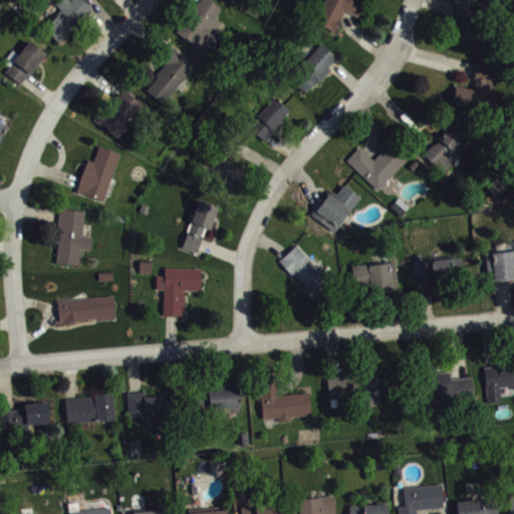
[(81,0),(55,0),(52,3),(59,9),(54,13),(55,14),(42,27),(57,41),(71,27),(72,28),(92,9),(81,0)]
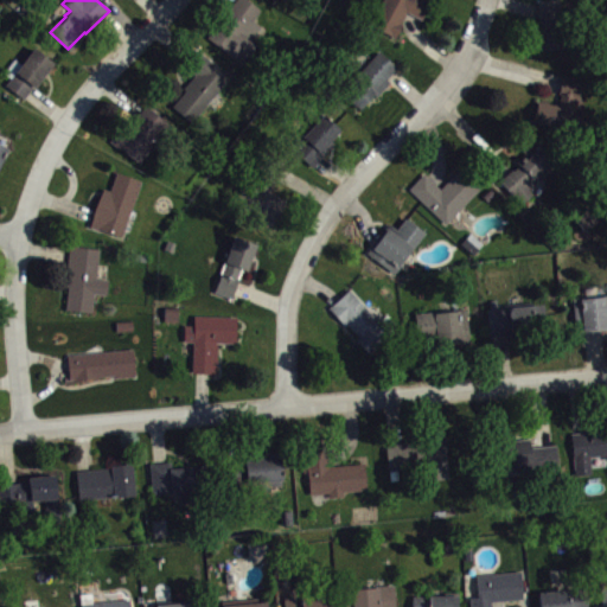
[(231,0),(205,36),(242,63),(256,44),(249,38),(260,25),(251,18),(259,8),(248,0),(231,0)]
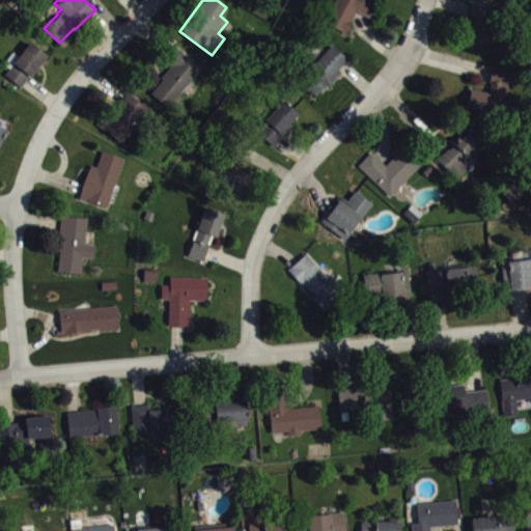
[(332,0),(323,18),(345,30),(352,19),(350,18),(354,9),(355,7),(370,17),(379,0),(332,0)]
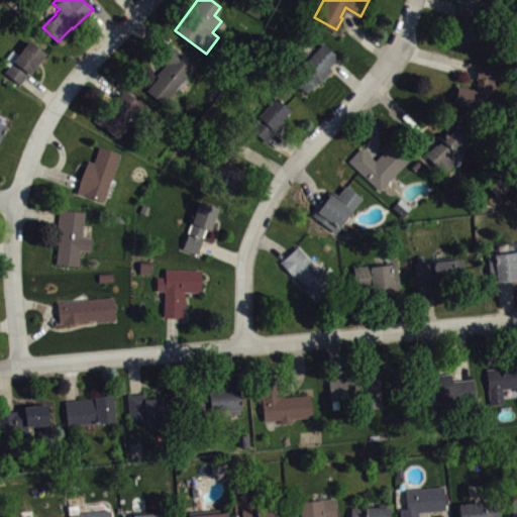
[(457,0),(458,17),(460,17),(461,29),(459,29),(459,42),(480,42),(476,0),(457,0)]
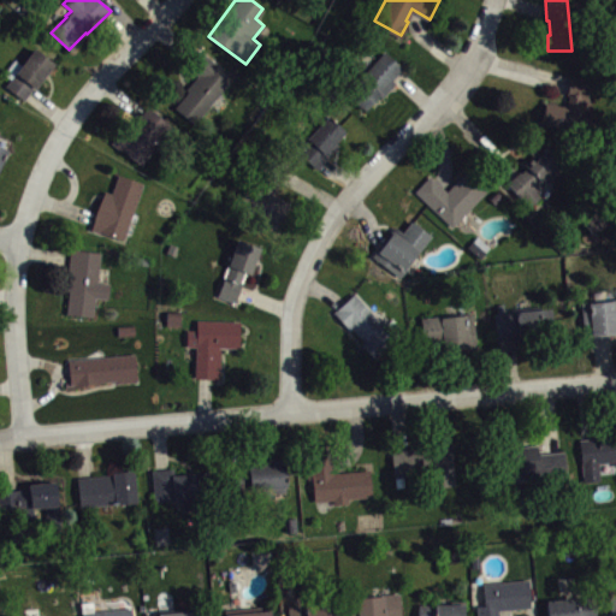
[(5,86),(10,78),(3,73),(13,59),(21,64),(33,47),(53,63),(23,100),(5,86)]
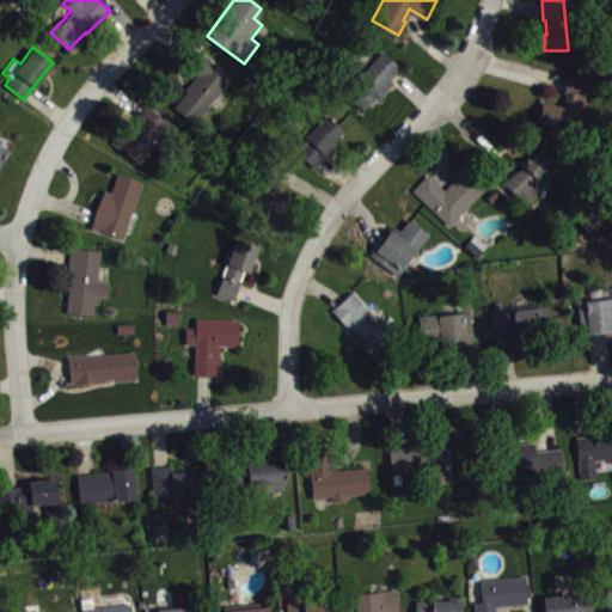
[(171,106),(185,90),(183,89),(195,74),(182,62),(196,48),(213,61),(210,62),(230,78),(194,123),(171,106)]
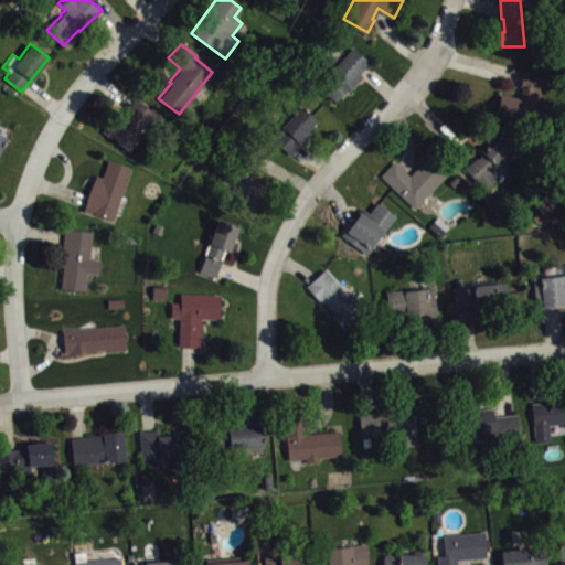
[(352,46),(319,85),(334,100),(347,87),(350,89),(362,75),(359,73),(369,61),(352,46)]
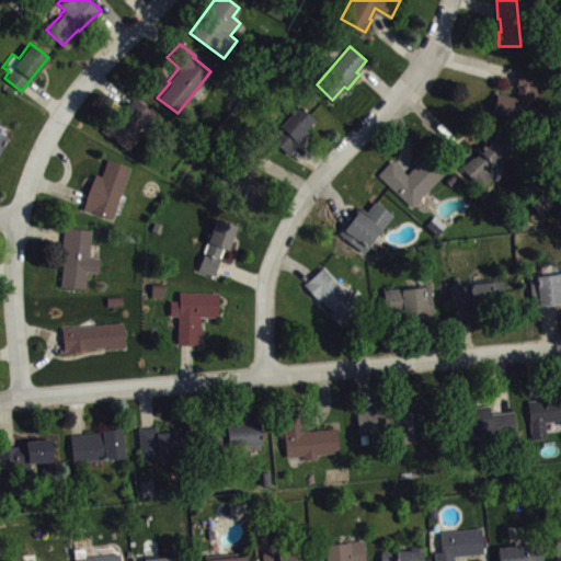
[(496,92),(491,113),(535,122),(538,96),(533,95),(537,72),(519,69),(515,84),(518,86),(516,96),(496,92)]
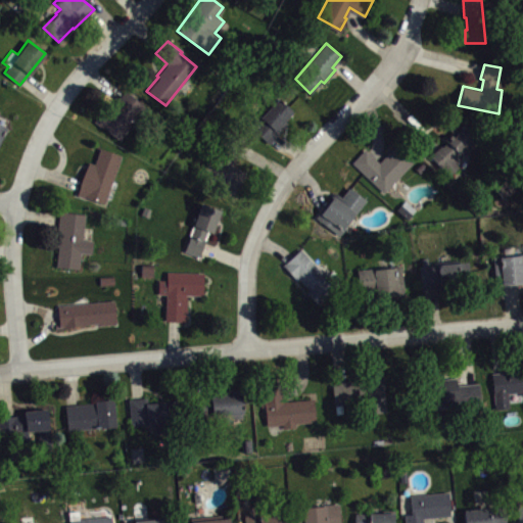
[(93,121),(119,141),(147,108),(124,89),(109,109),(104,105),(93,121)]
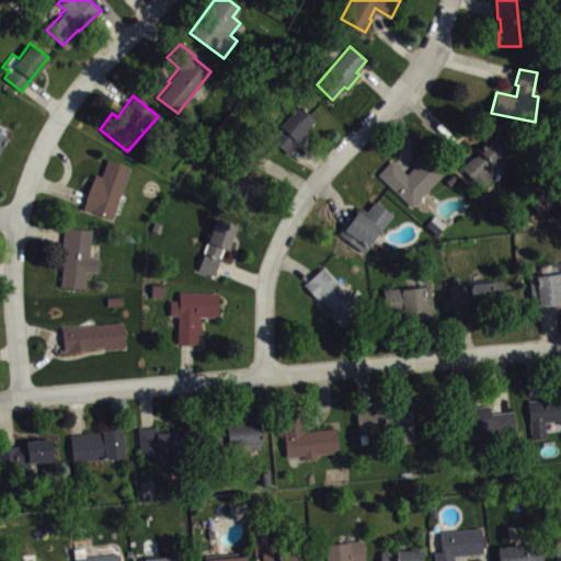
[(268,137),(288,153),(308,132),(305,129),(313,119),(298,106),(268,137)]
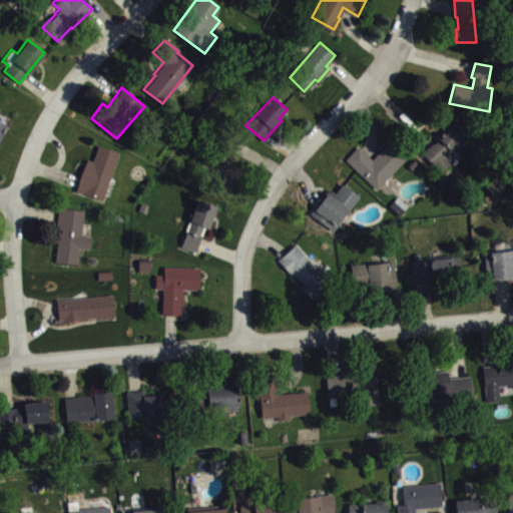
[(421,151),(432,165),(433,164),(441,172),(450,163),(445,158),(454,151),(452,149),(467,136),(452,121),(435,136),(438,138),(421,151)]
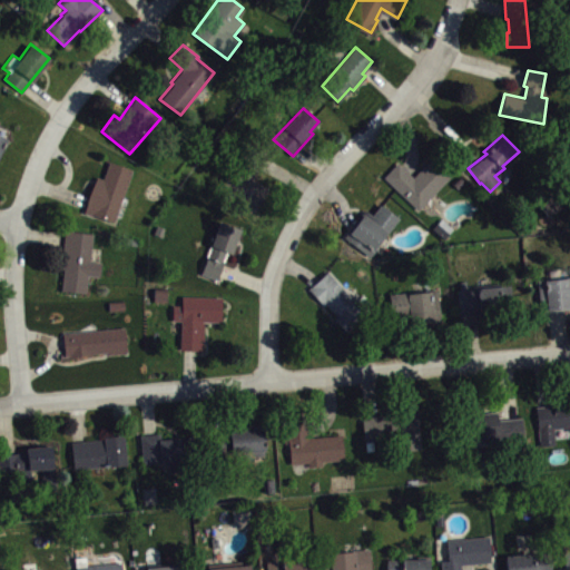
[(0,172),(11,145),(0,139),(0,172)]
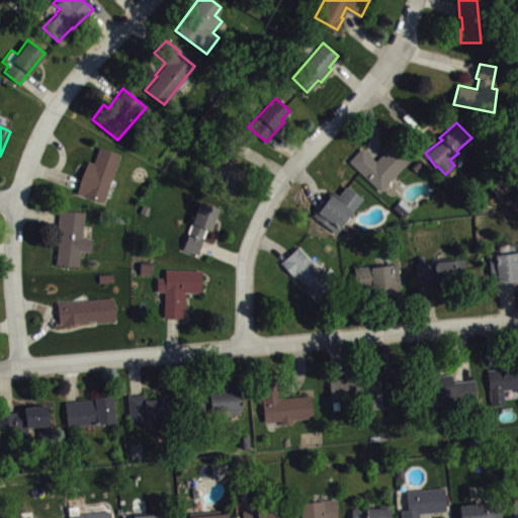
[(229,162),(245,173),(227,192),(195,168),(220,133),(240,144),(229,162)]
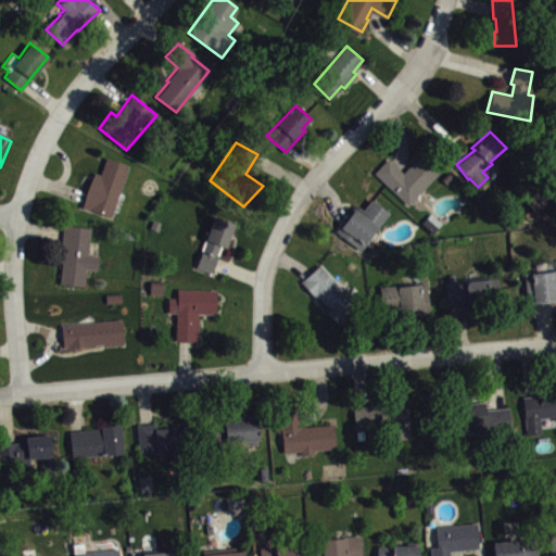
[(373,173),(407,205),(443,168),(421,150),(402,173),(387,159),(373,173)]
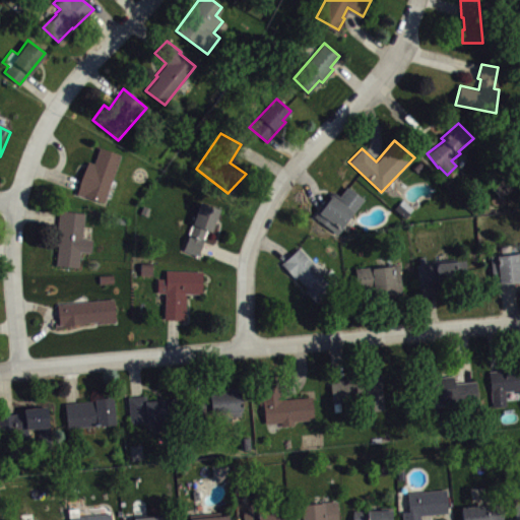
[(76,193),(87,160),(93,163),(99,147),(120,154),(103,202),(76,193)]
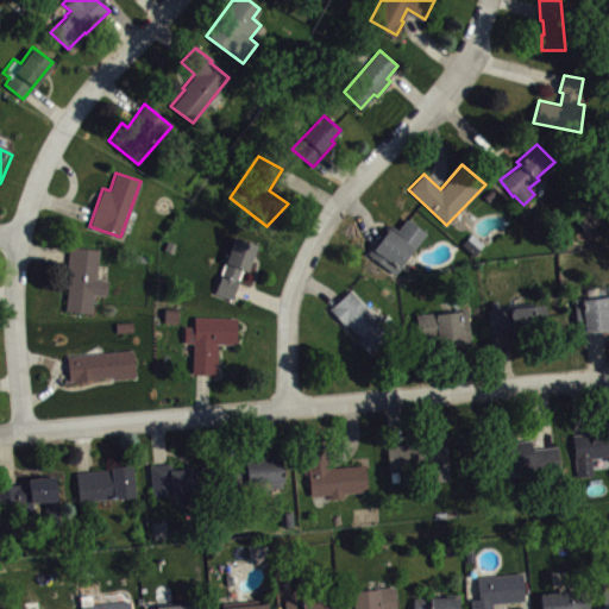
[(591,239),(603,226),(590,214),(578,227),(591,239)]
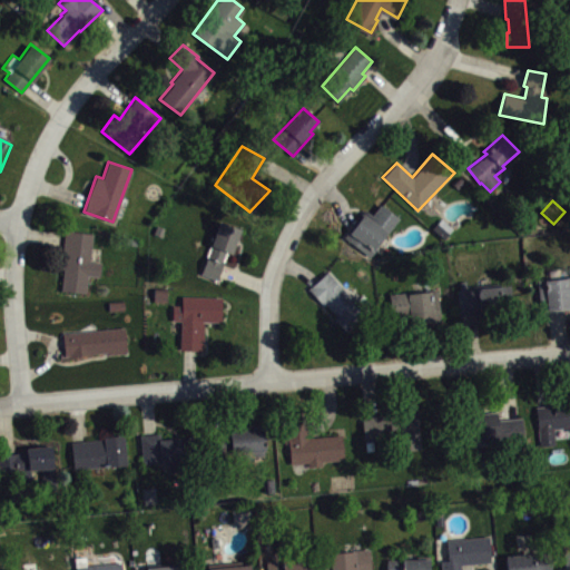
[(342,237),(364,209),(371,214),(379,205),(397,217),(370,256),(342,237)]
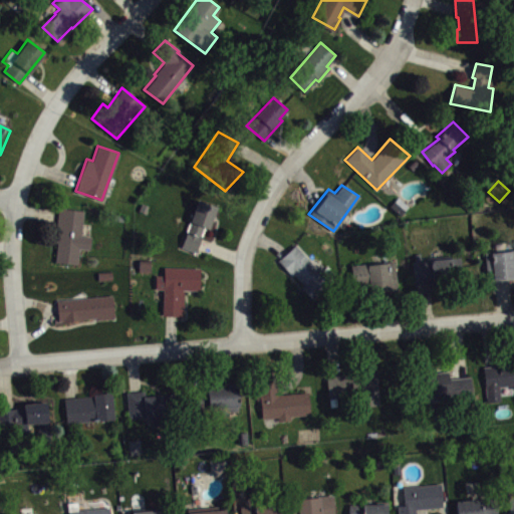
[(389,206),(401,216),(408,206),(397,197),(389,206)]
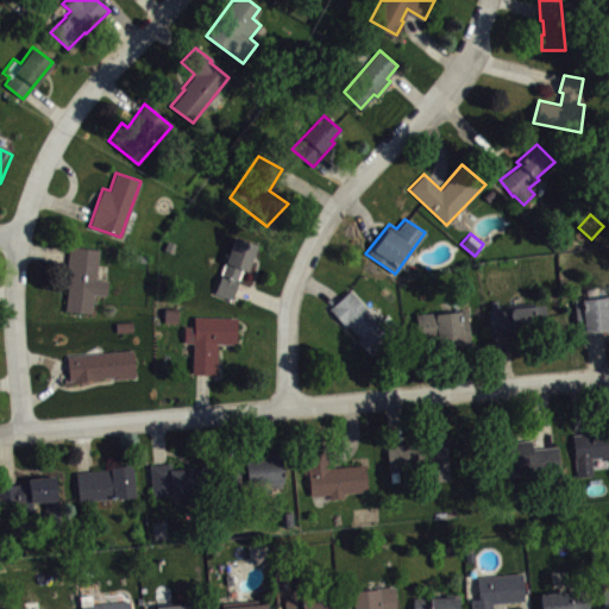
[(234,236),(213,293),(231,300),(238,281),(238,277),(242,269),(245,270),(249,268),(257,245),(234,236)]
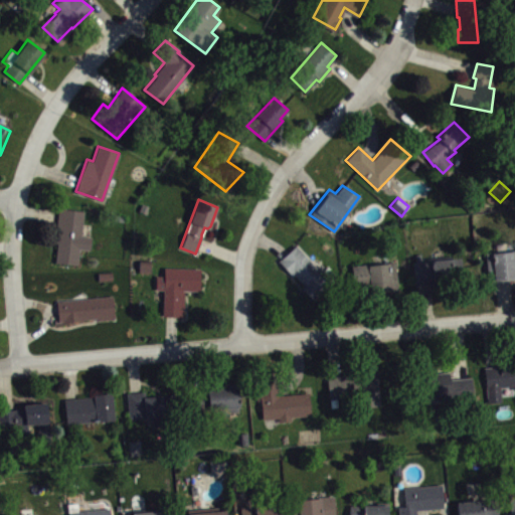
[(57,207),(55,224),(56,224),(54,242),(56,242),(54,262),(77,265),(78,248),(91,249),(92,236),(80,235),(83,210),(57,207)]
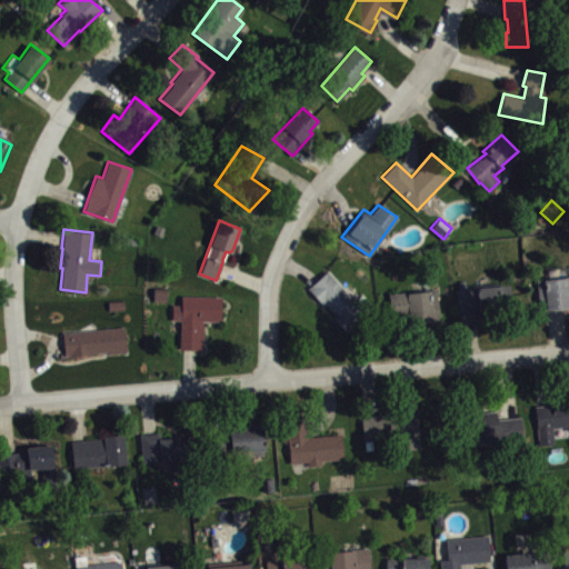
[(307,288),(321,305),(323,302),(335,315),(332,318),(346,332),(368,311),(327,270),(307,288)]
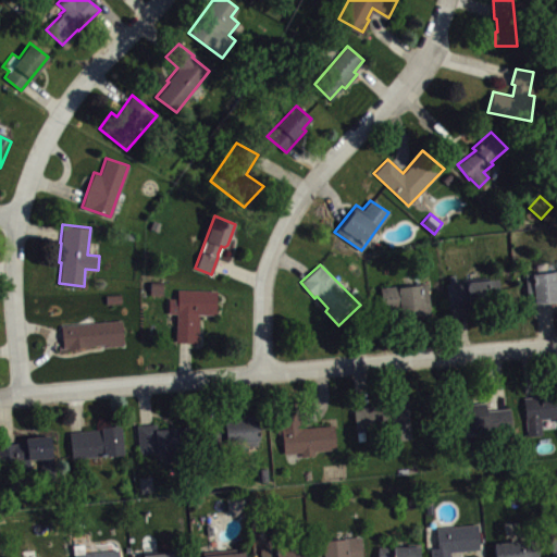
[(556,270),(524,273),(527,304),(556,301),(556,270)]
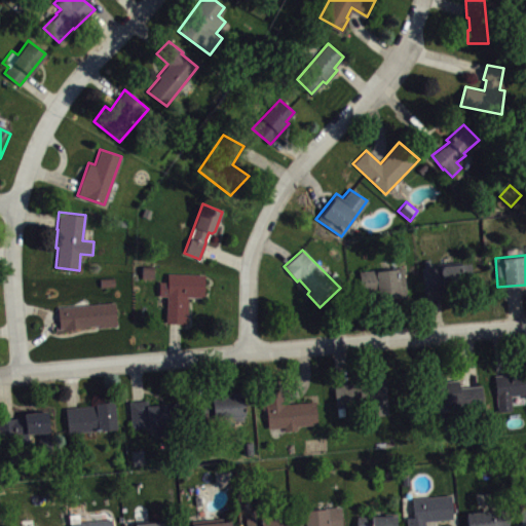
[(421,269),(425,268),(424,260),(429,259),(431,267),(436,267),(436,264),(460,262),(463,263),(470,263),(473,287),(423,292),(421,269)]
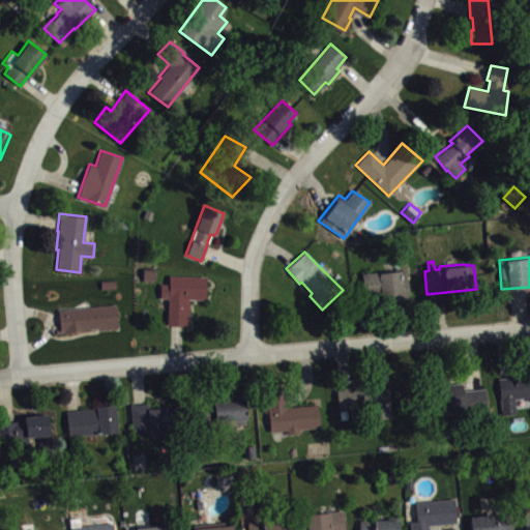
[(361,273),(381,271),(381,272),(399,271),(399,270),(406,270),(409,298),(382,301),(381,297),(364,299),(361,273)]
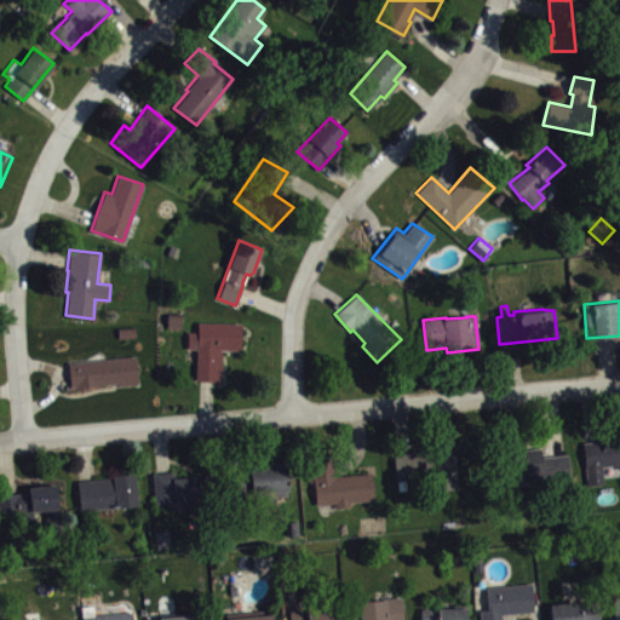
[(197,321),(196,331),(187,331),(187,349),(195,349),(195,380),(223,382),(222,350),(240,351),(241,323),(197,321)]
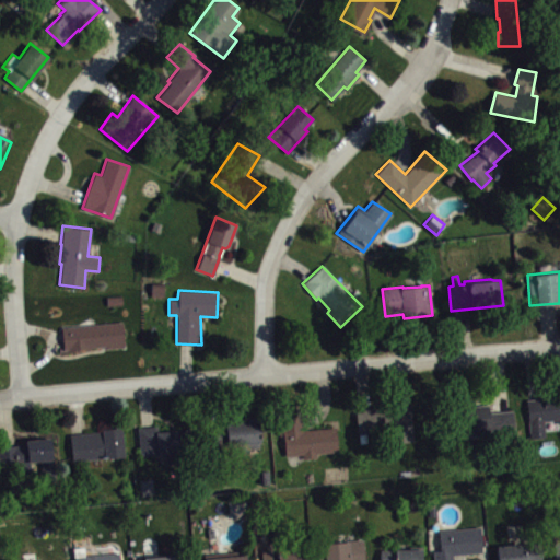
[(60,325),(62,347),(58,347),(59,352),(80,351),(80,349),(90,348),(90,347),(105,346),(105,348),(125,347),(121,321),(91,324),(91,323),(60,325)]
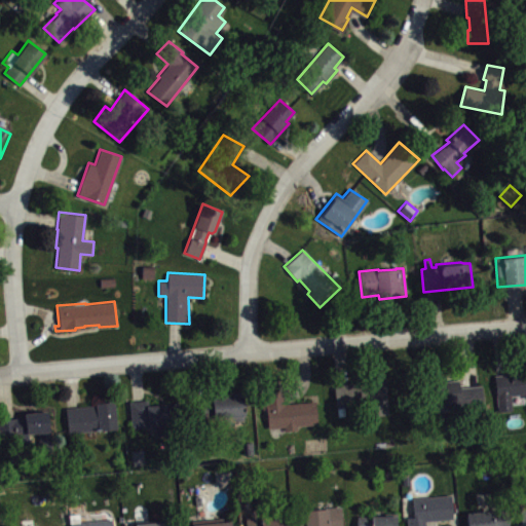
[(525,373),(494,375),(495,390),(497,393),(499,411),(512,410),(510,395),(524,393),(524,398),(525,397),(525,373)]
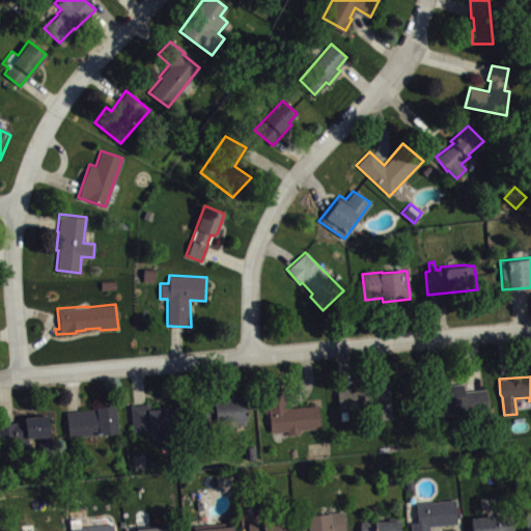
[(336,387),(338,411),(365,409),(366,420),(392,417),(387,382),(336,387)]
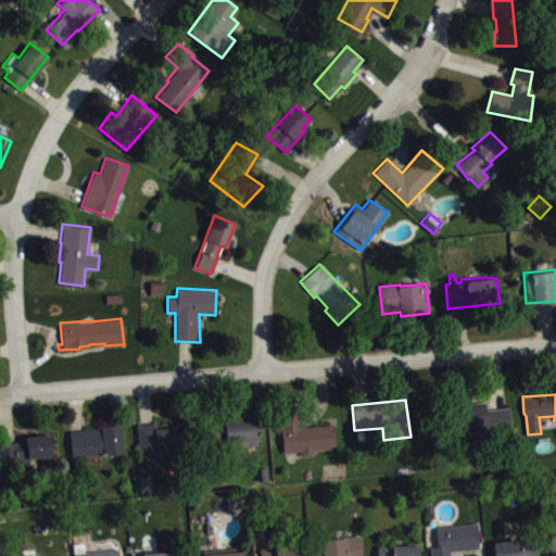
[(483,401),(484,409),(508,407),(512,428),(478,432),(477,427),(465,428),(464,414),(468,414),(467,403),(483,401)]
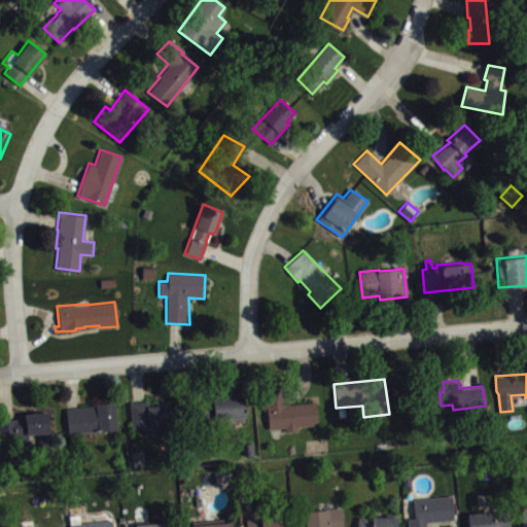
[(243,391),(244,419),(213,422),(212,420),(201,421),(199,400),(211,399),(210,393),(243,391)]
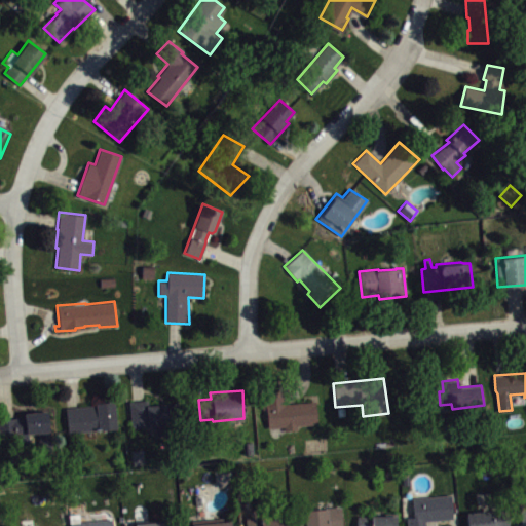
[(267,427),(265,409),(262,410),(260,396),(283,393),(284,404),(314,401),(317,423),(296,425),(297,429),(285,430),(284,426),(267,427)]
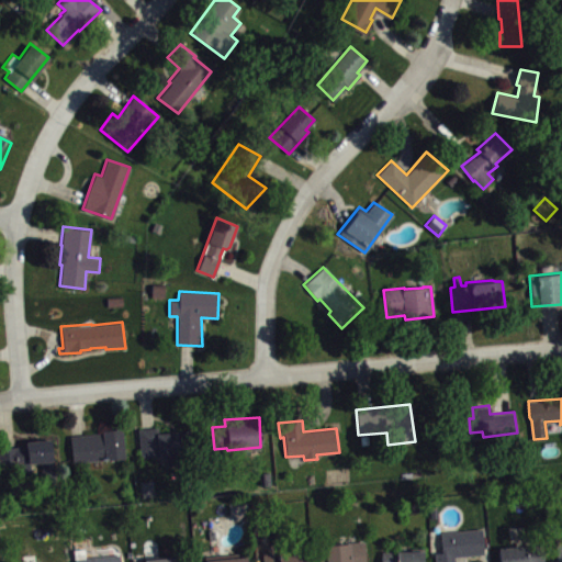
[(137,428),(141,458),(195,452),(193,430),(158,433),(157,426),(137,428)]
